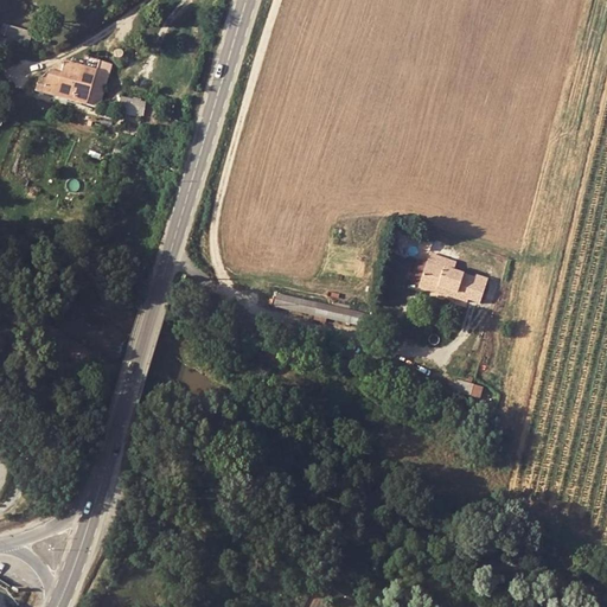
[(31,32),(10,24),(1,45),(23,53),(31,32)]
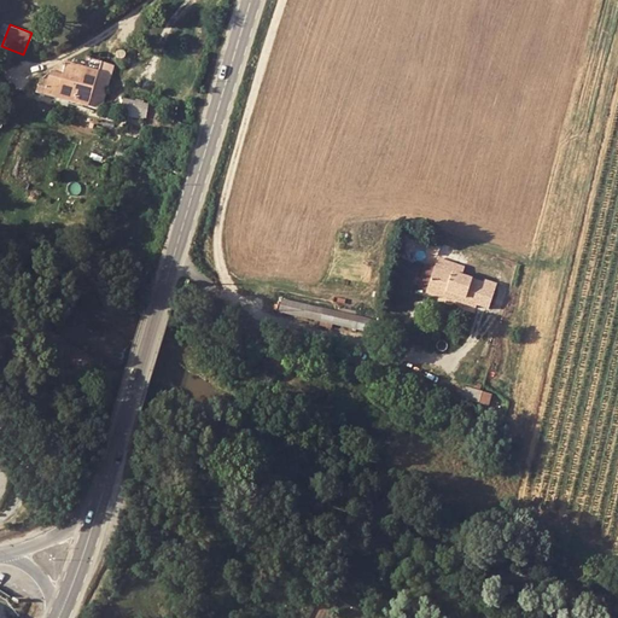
[(56,98),(75,103),(99,109),(104,98),(114,65),(87,58),(85,68),(79,89),(59,85),(56,98)]
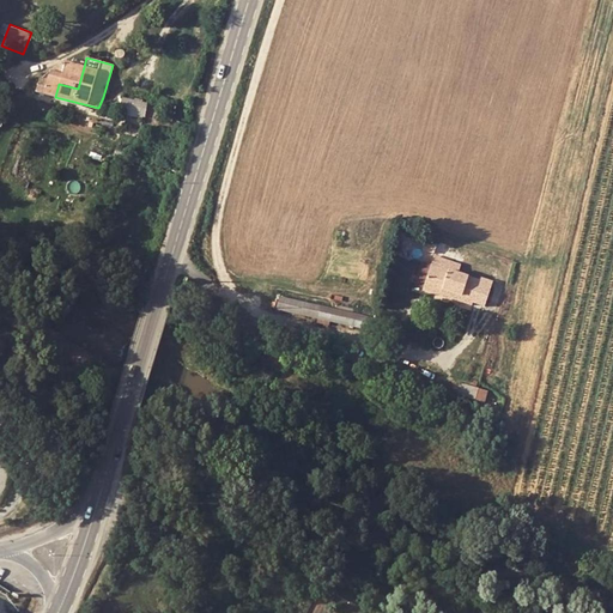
[(78,89),(84,67),(67,64),(62,73),(50,70),(47,82),(38,80),(35,92),(55,97),(59,84),(78,89)]
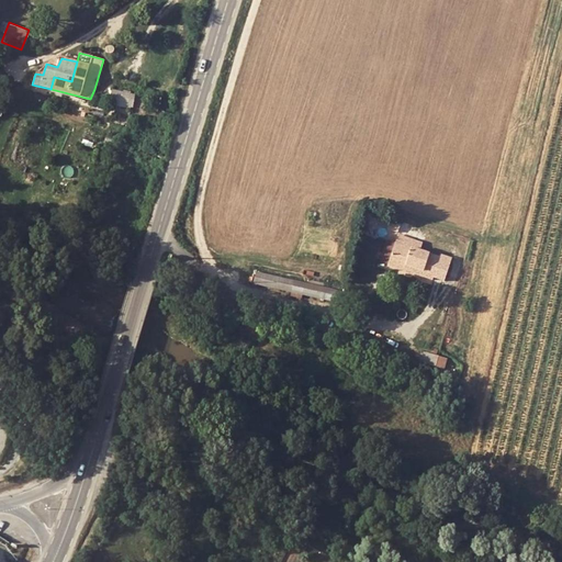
[(103,99),(132,105),(134,93),(112,88),(111,92),(107,91),(103,99)]
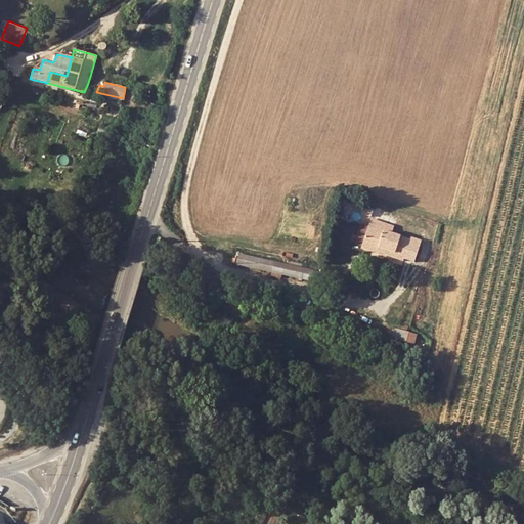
[(99,85),(88,83),(84,92),(96,95),(96,92),(99,85)]
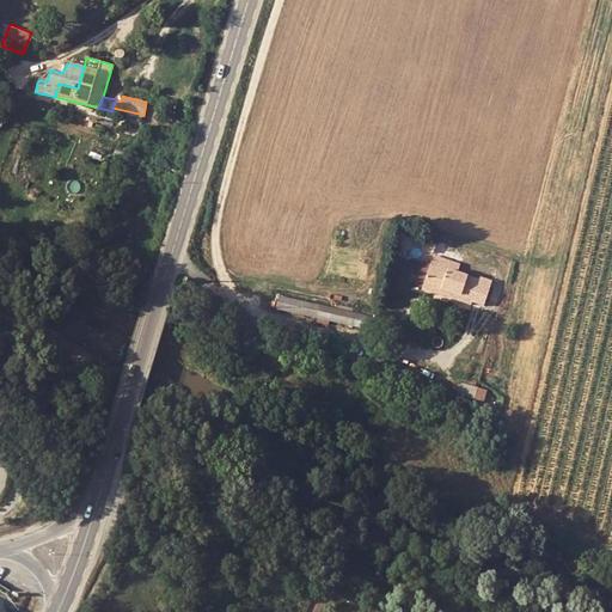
[(434,256),(426,281),(444,287),(441,294),(467,303),(469,300),(481,305),(490,280),(477,275),(476,279),(457,273),(442,268),(445,259),(434,256)]
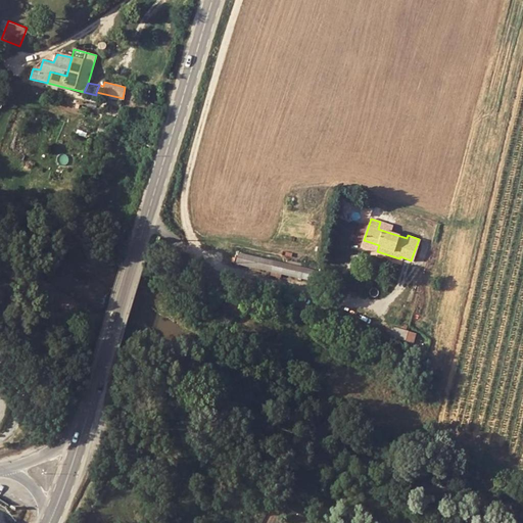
[(380,222),(378,229),(390,233),(392,226),(380,222)]
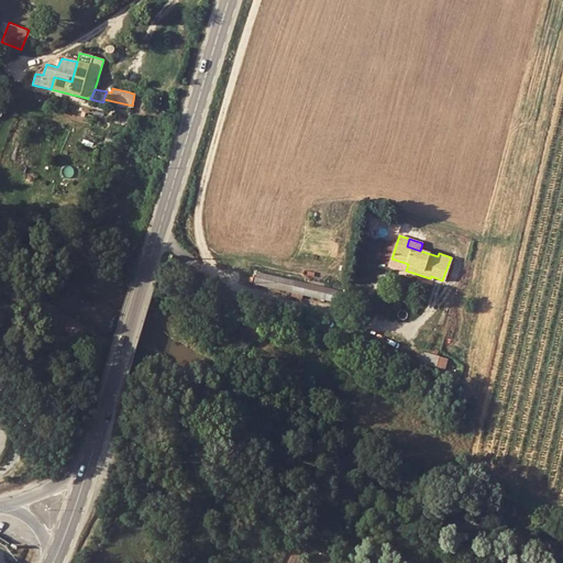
[(408,264),(392,258),(389,265),(406,271),(408,264)]
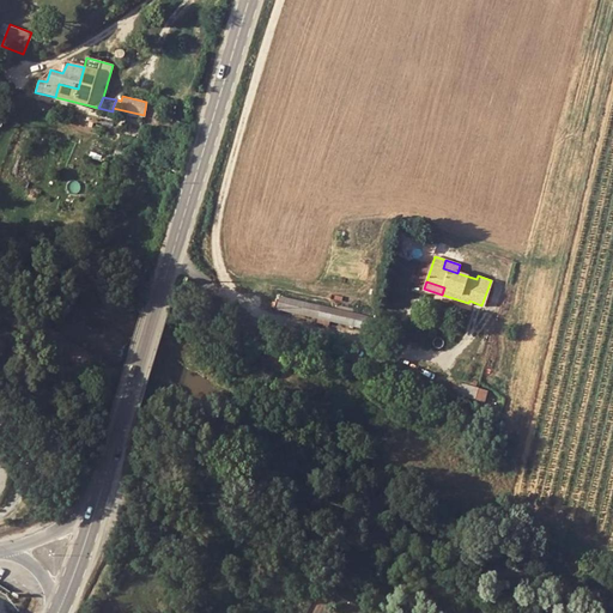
[(279,297),(275,308),(316,319),(315,323),(327,327),(328,321),(364,329),(368,319),(279,297)]
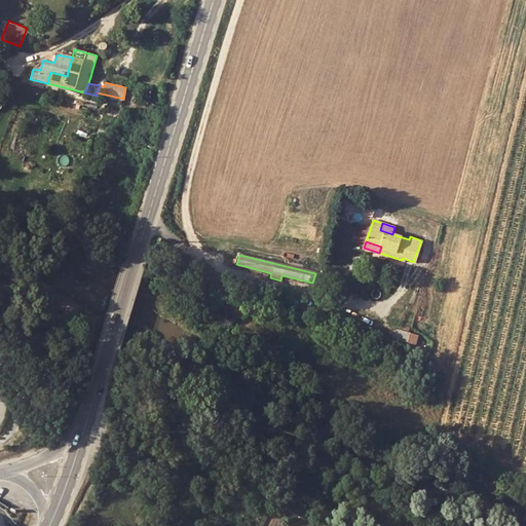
[(324,275),(315,273),(312,283),(321,285),(324,275)]
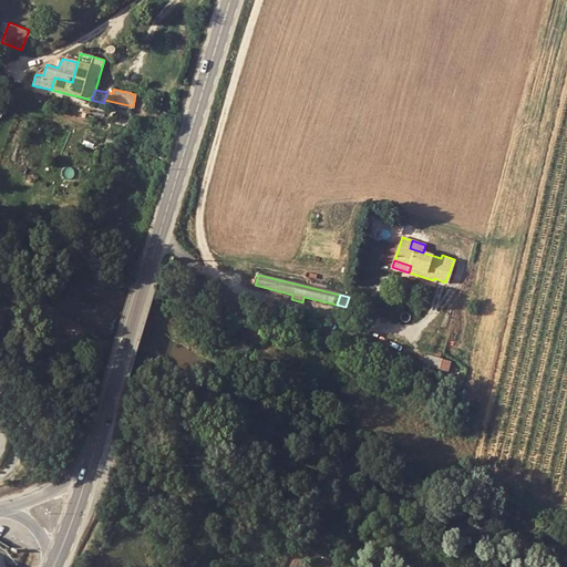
[(291,316),(280,313),(279,322),(289,325),(291,316)]
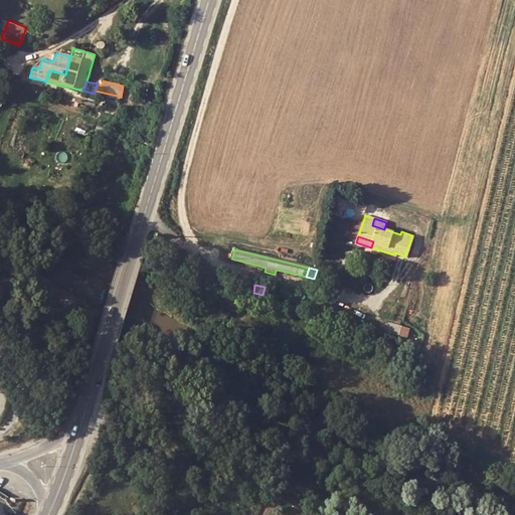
[(401,327),(389,323),(386,334),(398,337),(399,336),(401,327)]
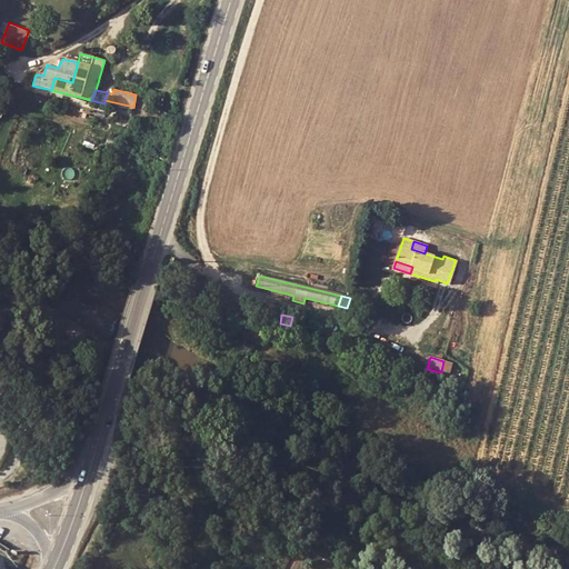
[(453,363),(443,361),(441,371),(450,375),(453,363)]
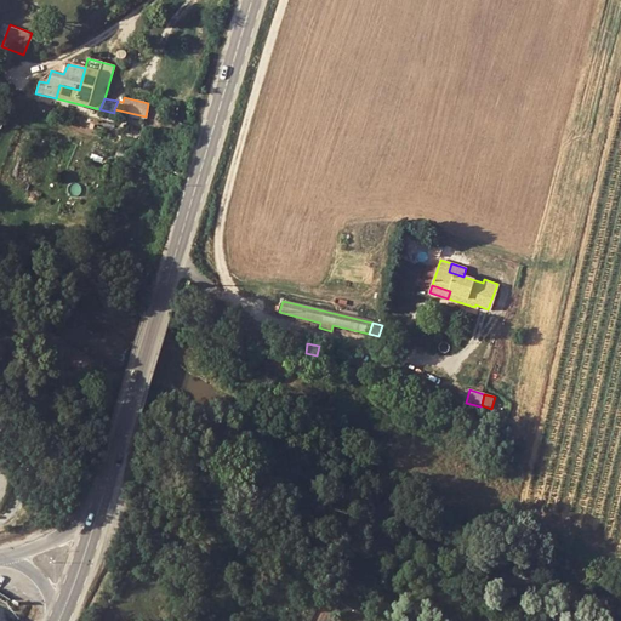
[(184,620),(192,619),(188,608),(177,613),(180,620),(184,620)]
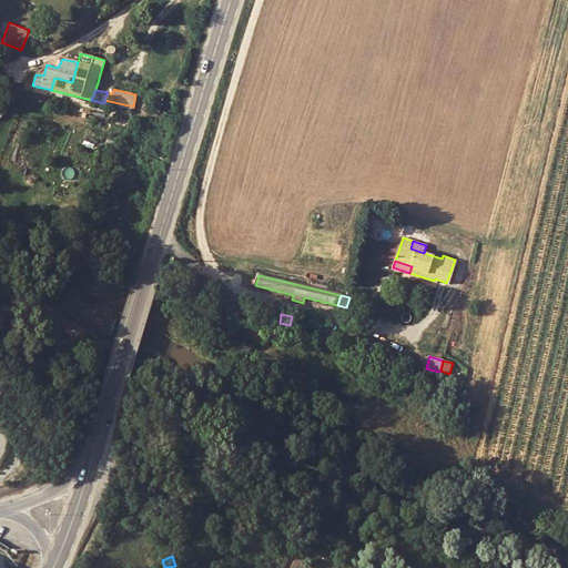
All buildings are outlined.
